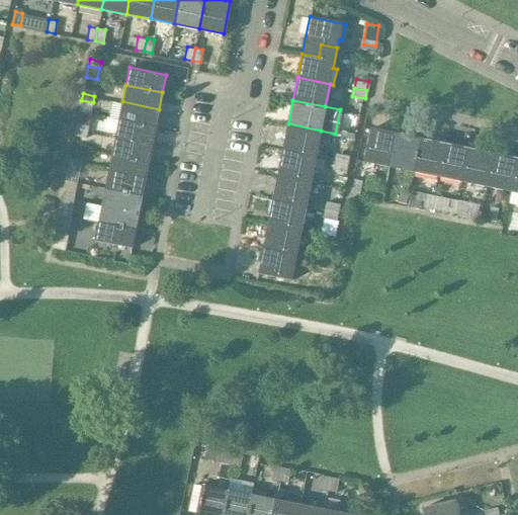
[(159,109),(122,101),(119,118),(156,125),(159,109)]
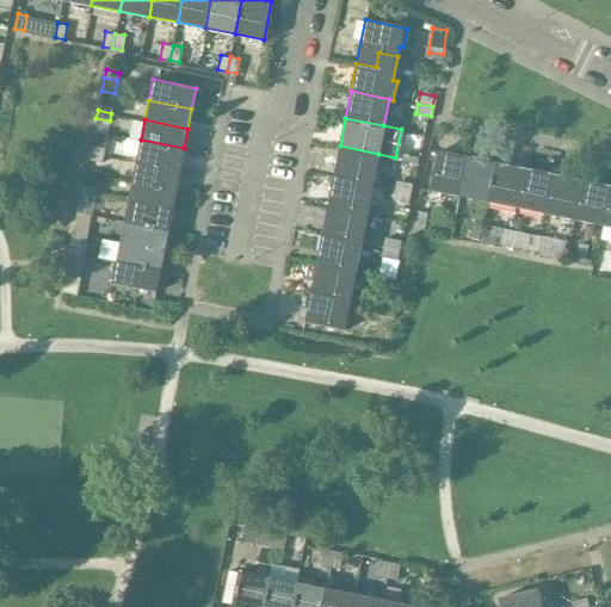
[(184,148),(141,140),(136,160),(179,168),(184,148)]
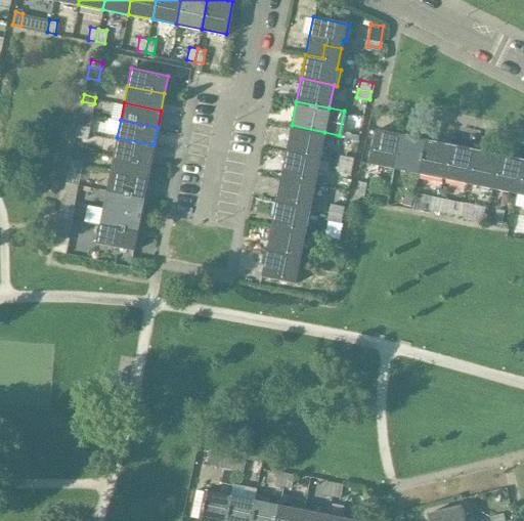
[(324,132),(291,125),(286,152),(319,158),(324,132)]
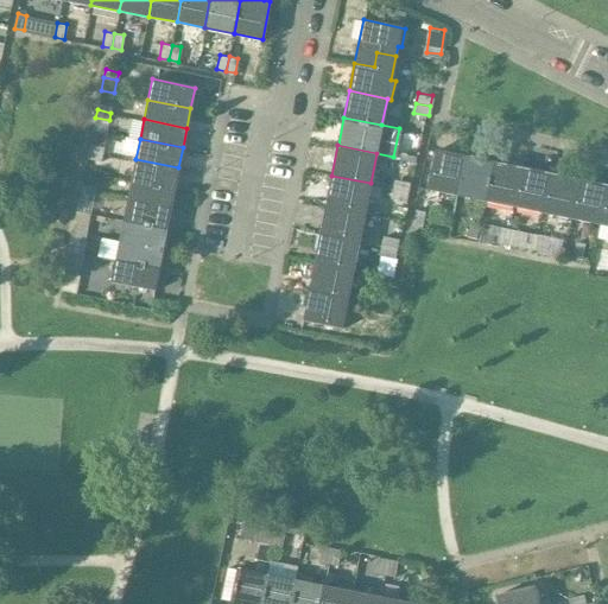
[(400,148),(399,158),(413,160),(416,151),(400,148)]
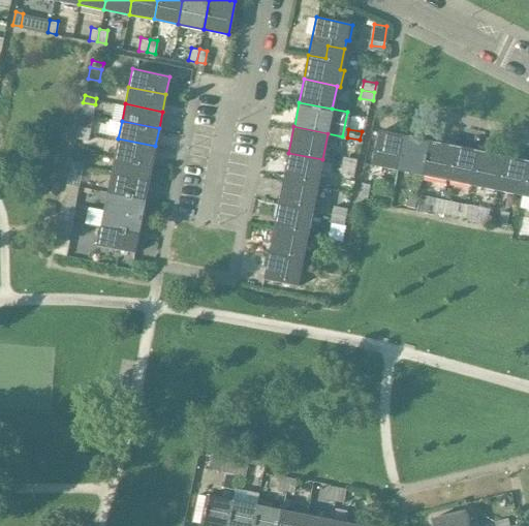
[(89,132),(78,130),(76,137),(88,140),(89,132)]
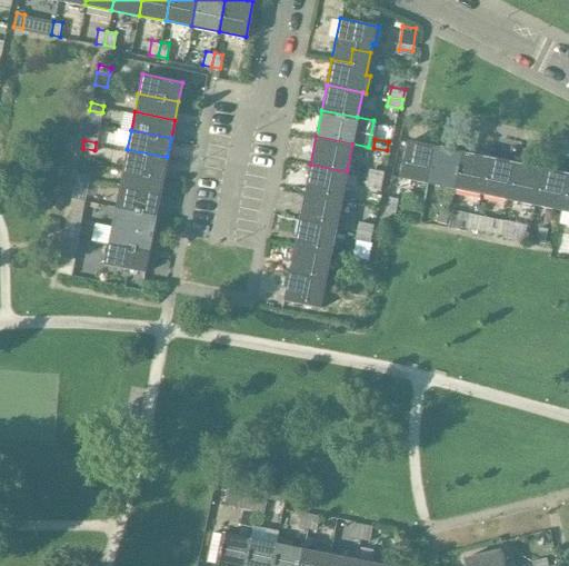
[(433,146),(407,140),(400,176),(427,181),(433,146)]
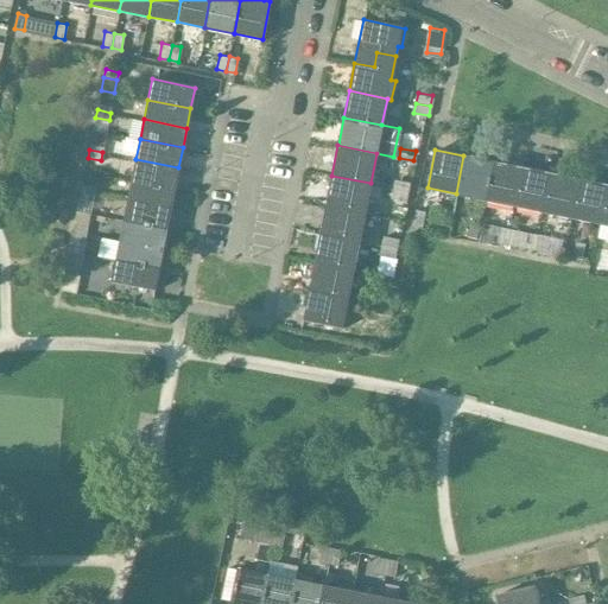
[(492,161),(463,156),(456,194),(483,199),(492,161)]
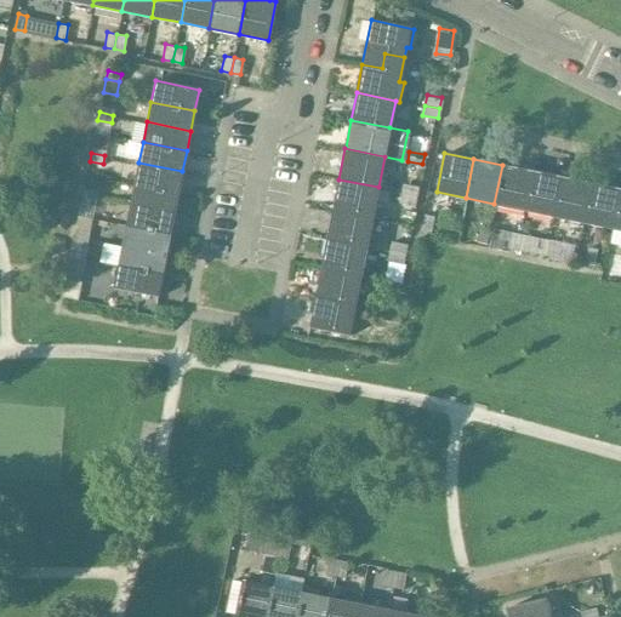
[(182,171),(138,163),(135,183),(178,192),(182,171)]
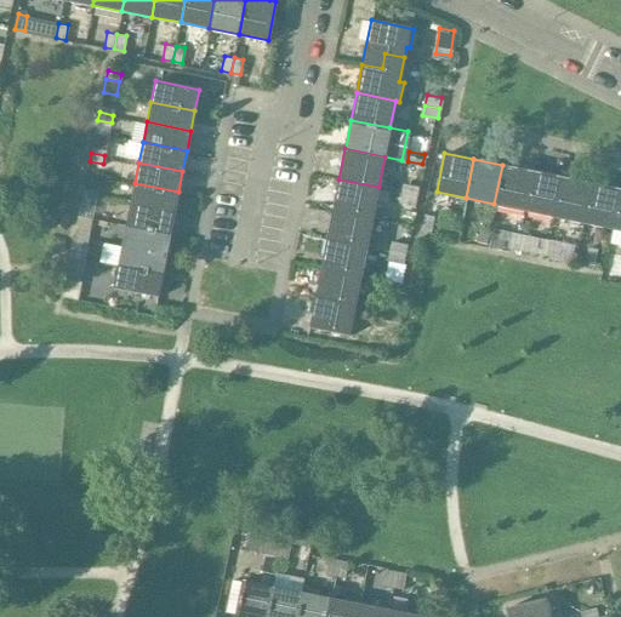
[(533,171),(502,165),(494,204),(524,210),(533,171)]
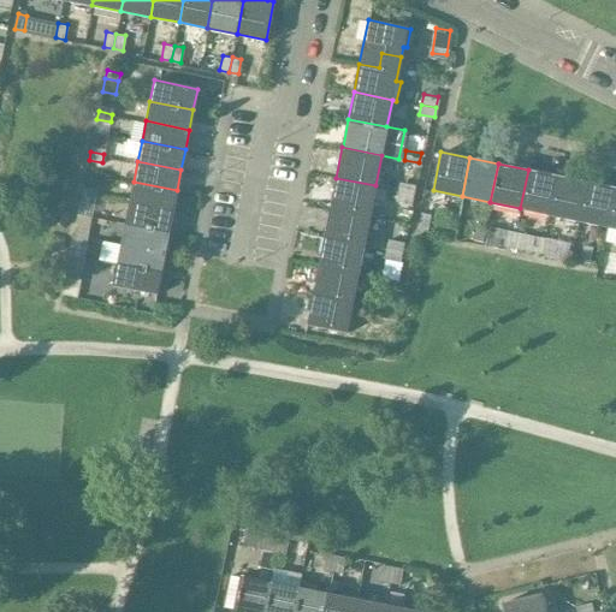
[(557,176),(528,170),(520,208),(550,214),(557,176)]
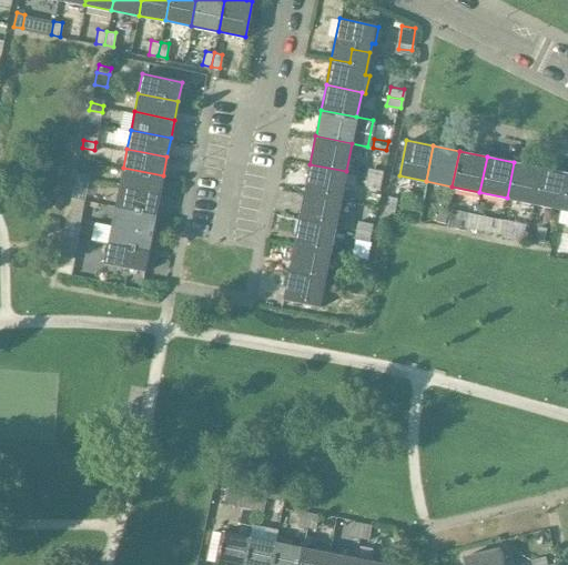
[(541,168),(514,162),(507,198),(534,203),(541,168)]
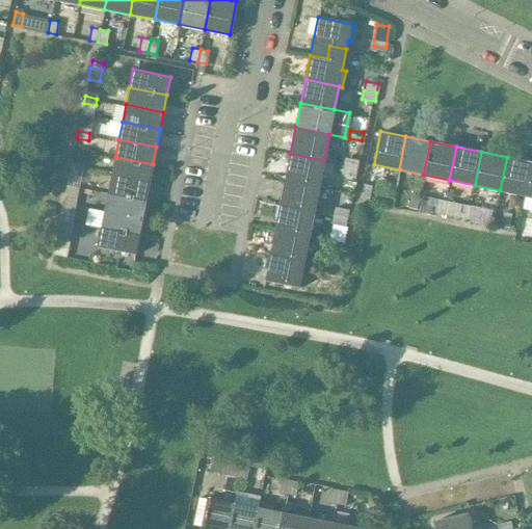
[(324,160),(290,154),(286,179),(319,185),(324,160)]
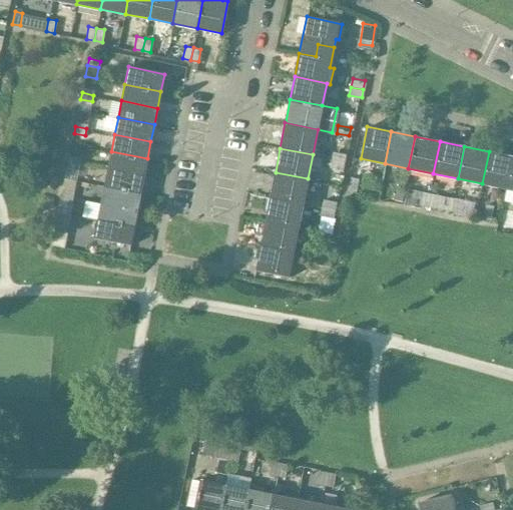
[(147,158),(111,151),(107,168),(144,175),(147,158)]
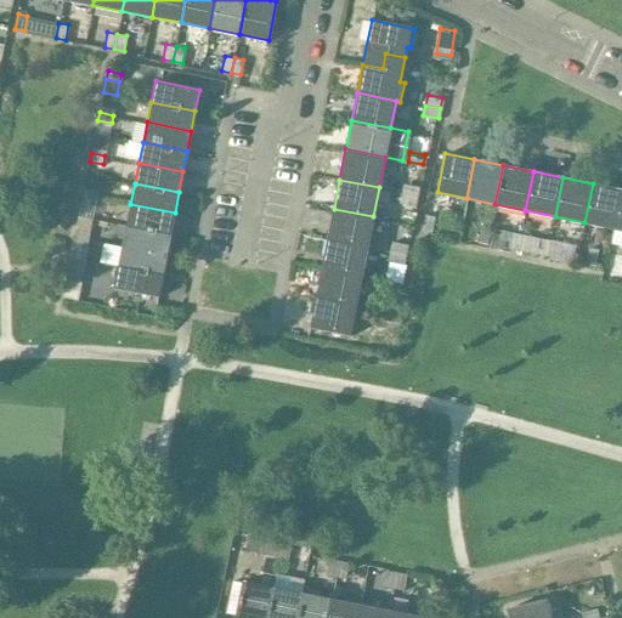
[(403,183),(402,192),(417,196),(419,186),(403,183)]
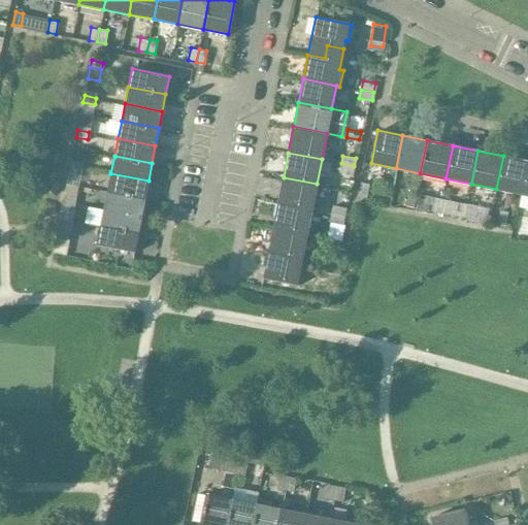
[(527,161),(503,156),(496,189),(520,194),(527,161)]
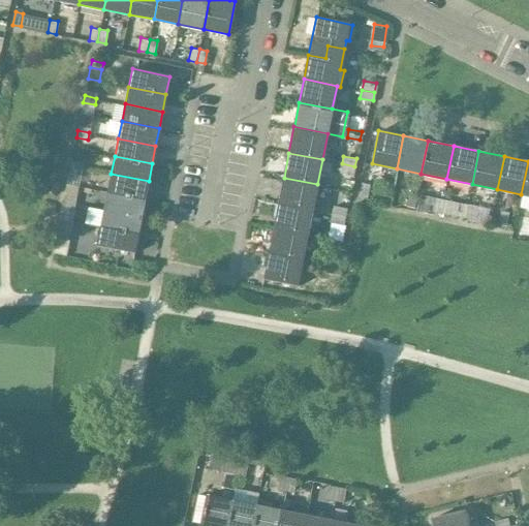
[(354,166),(342,163),(340,173),(352,175),(354,166)]
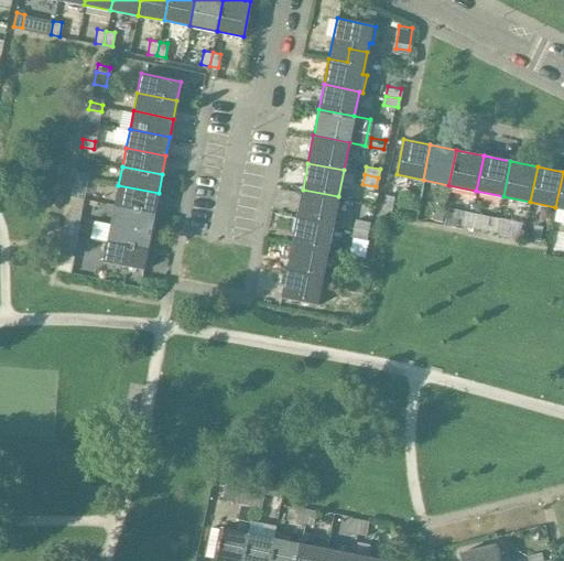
[(87,179),(75,176),(74,183),(86,186),(87,179)]
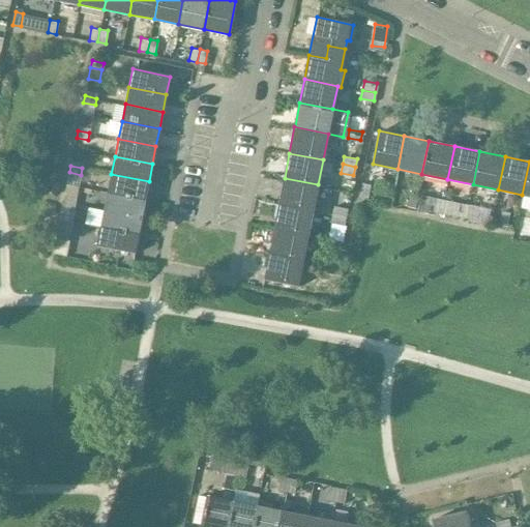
[(149,181),(111,174),(108,192),(145,199),(149,181)]
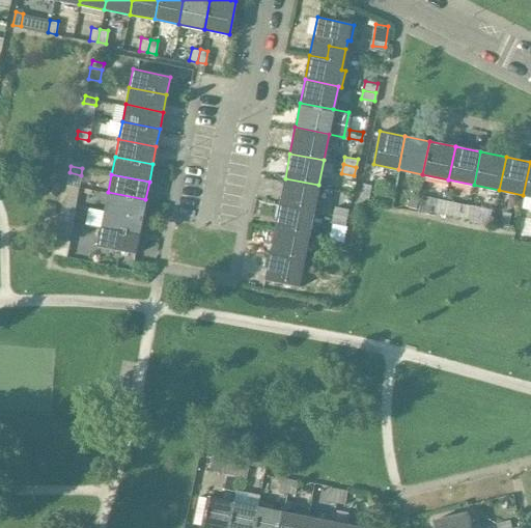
[(318,185),(285,178),(280,203),(313,211),(318,185)]
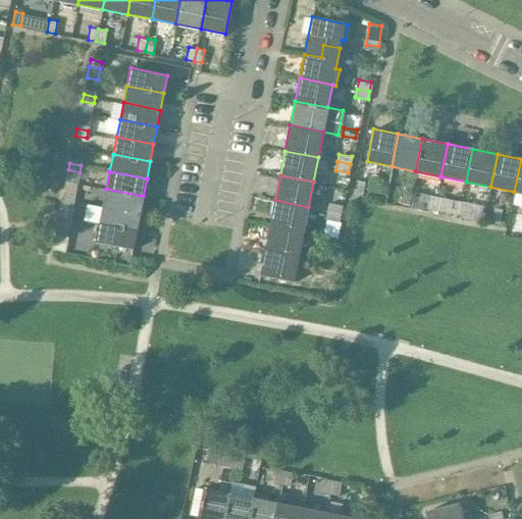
[(354,193),(362,194),(364,182),(357,179),(354,193)]
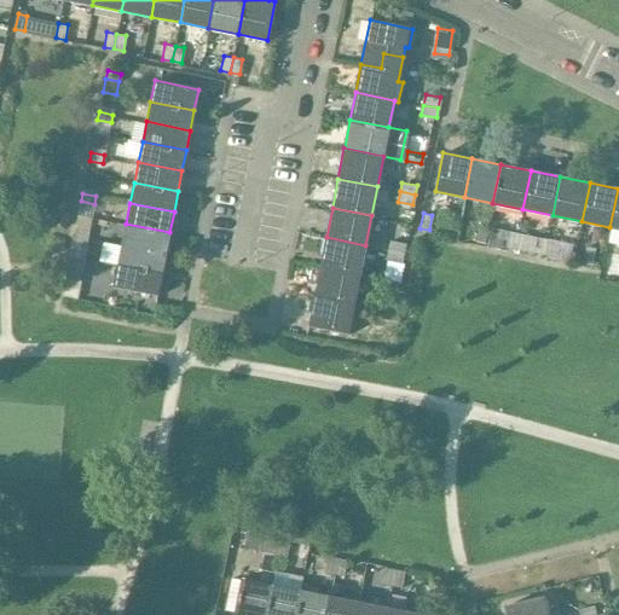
[(169,232),(126,224),(122,244),(166,253),(169,232)]
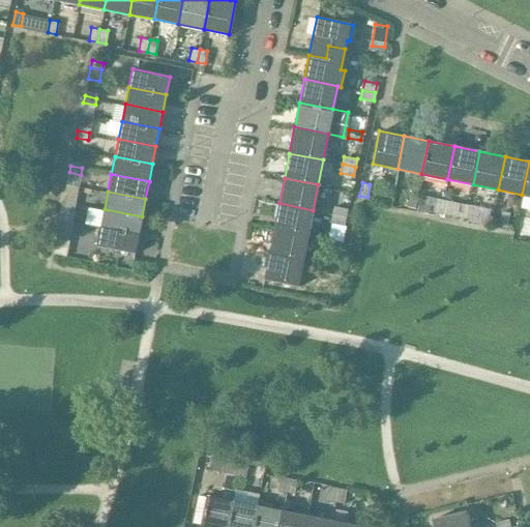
[(410,192),(407,205),(415,207),(418,194),(410,192)]
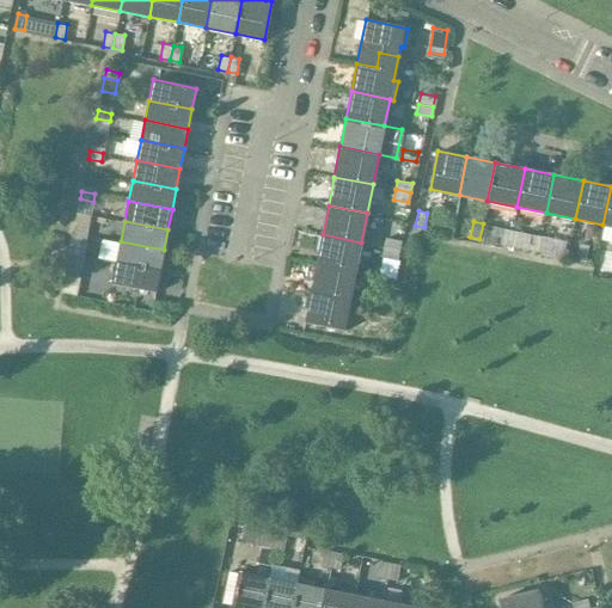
[(75,225),(73,232),(87,234),(89,227),(75,225)]
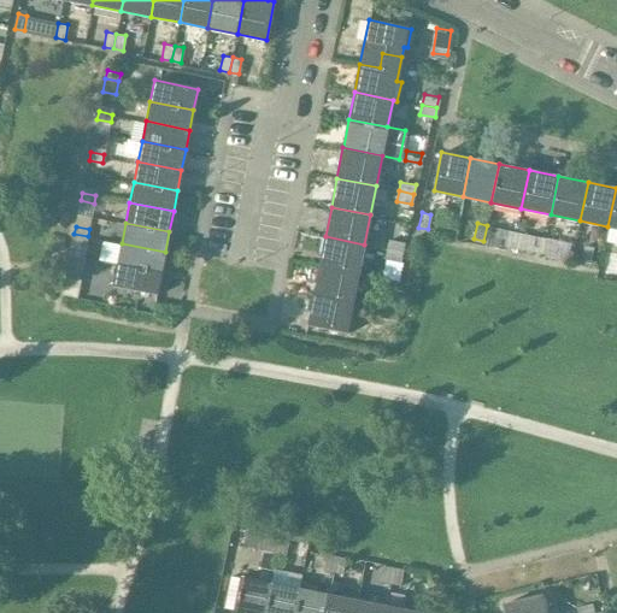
[(504,245),(513,247),(516,231),(506,230),(504,245)]
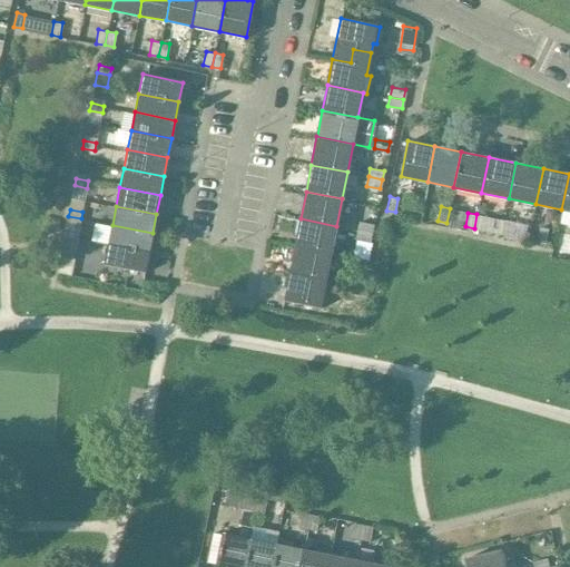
[(504,220),(477,214),(474,228),(501,234),(504,220)]
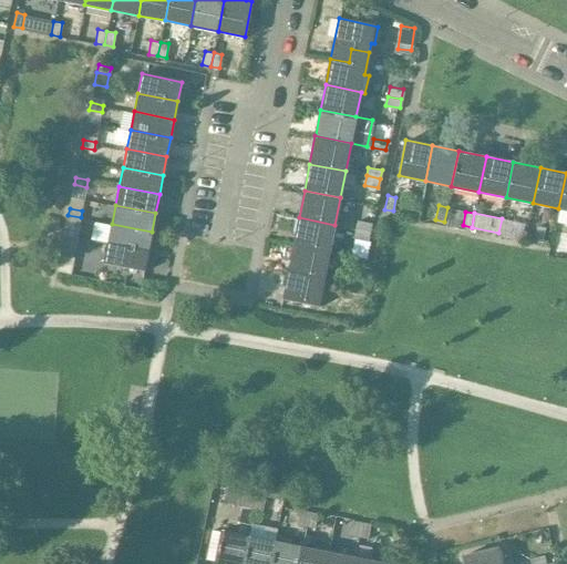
[(81,217),(68,215),(66,222),(79,224),(81,217)]
